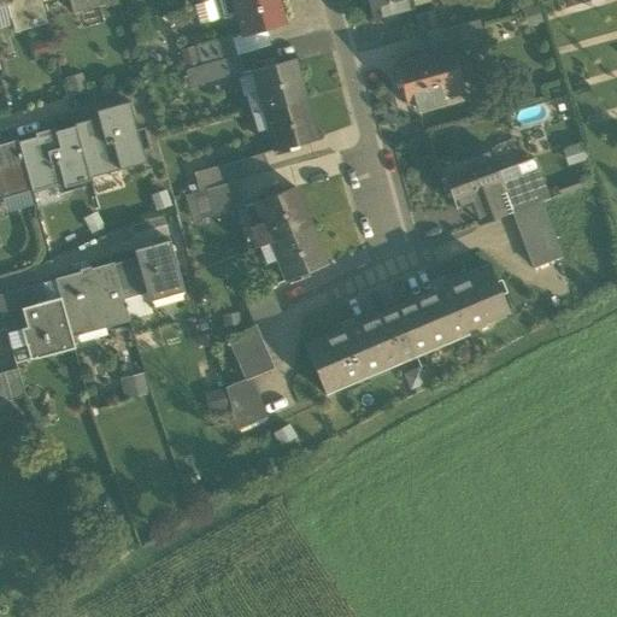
[(0,0),(0,6),(11,4),(18,28),(45,21),(37,0),(0,0)]
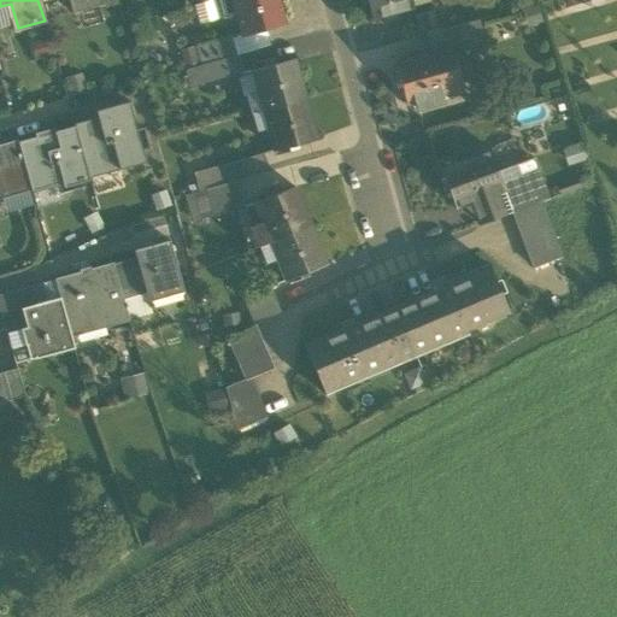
[(68,0),(72,13),(81,11),(80,10),(101,4),(100,1),(101,1),(100,0),(68,0)]
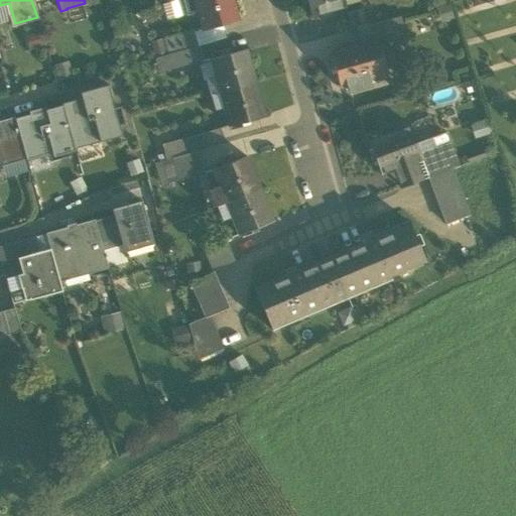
[(237,19),(231,0),(192,0),(202,29),(221,24),(237,19)]
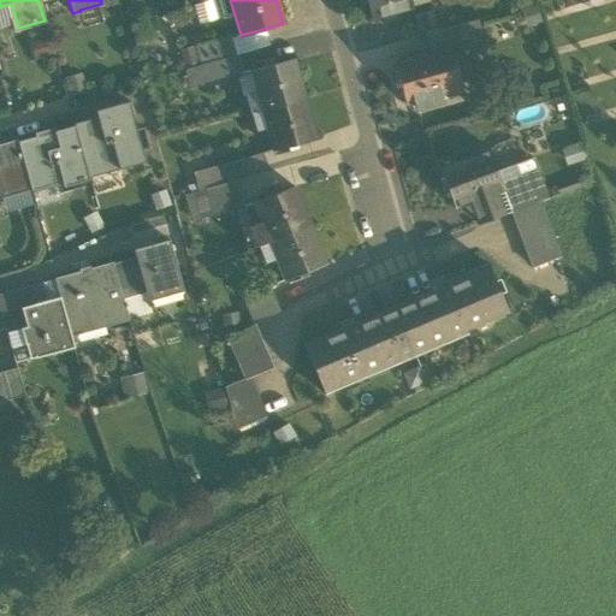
[(410,7),(408,0),(365,0),(371,18),(379,16),(381,23),(408,16),(406,9),(410,7)]
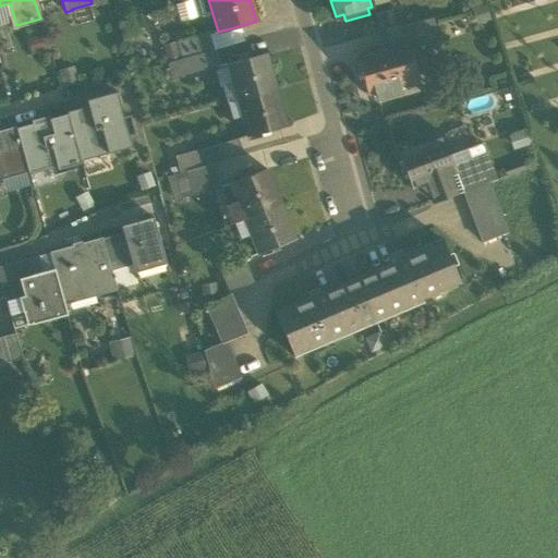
[(415,36),(417,45),(438,39),(433,19),(387,31),(390,44),(415,36)]
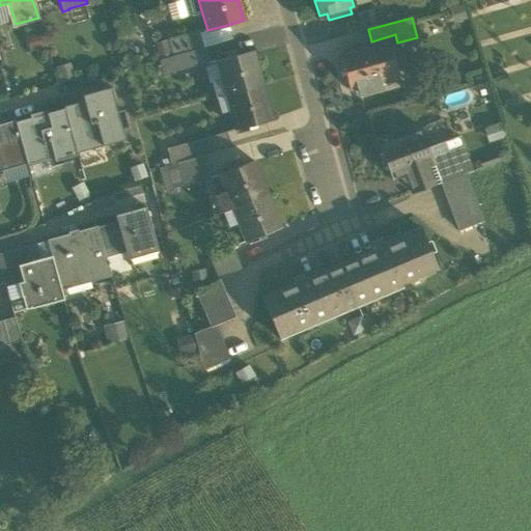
[(207,30),(199,32),(203,48),(231,39),(227,25),(207,30)]
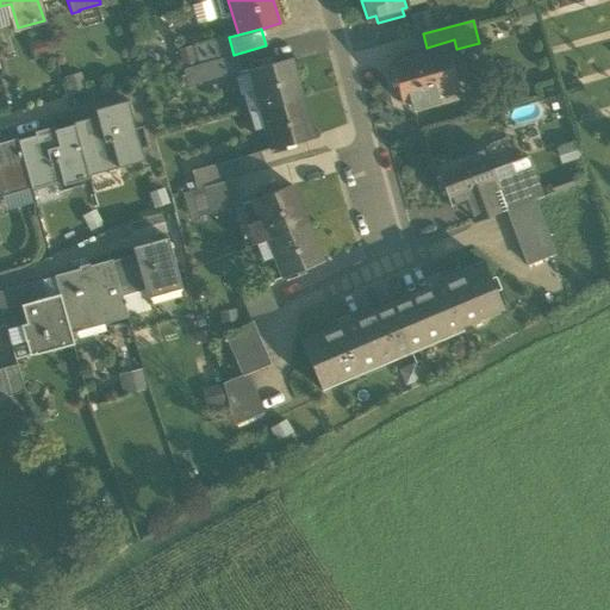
[(193,47),(199,66),(234,55),(229,37),(193,47)]
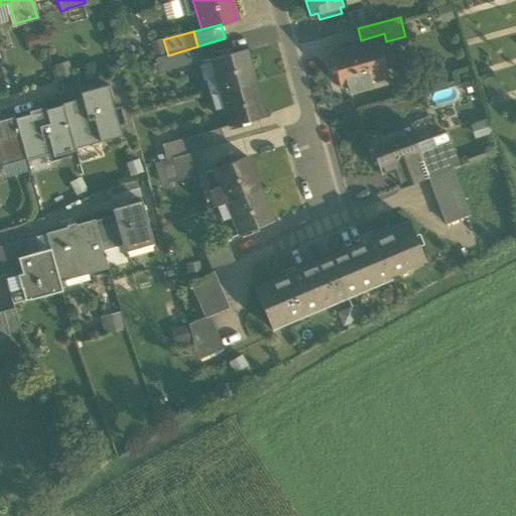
[(346,86),(348,91),(370,85),(368,79),(384,75),(375,40),(330,53),(339,88),(346,86)]
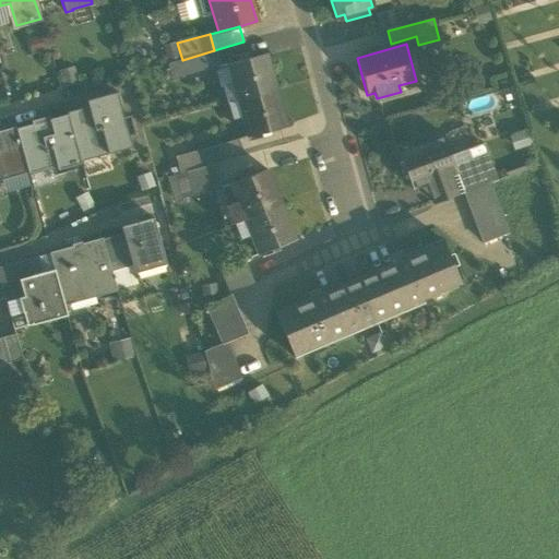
[(218,66),(214,50),(182,60),(187,75),(218,66)]
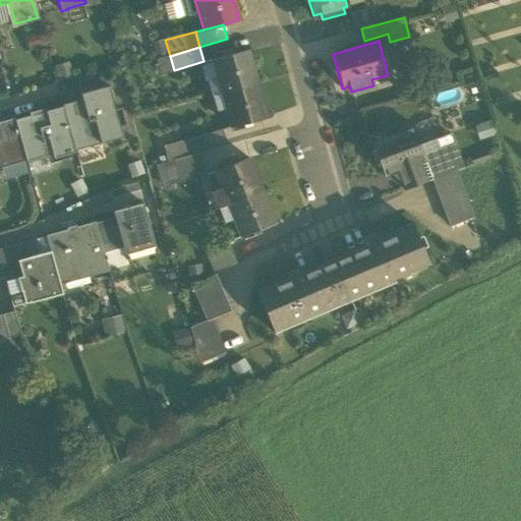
[(217,78),(221,94),(256,83),(247,50),(212,60),(217,78)]
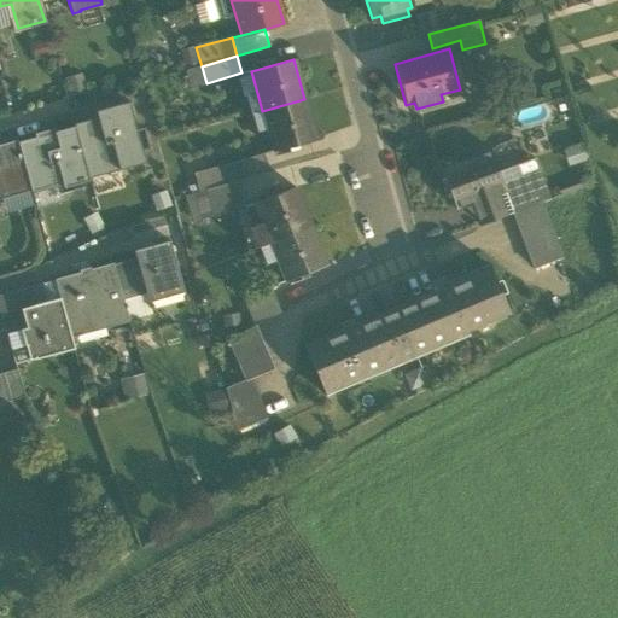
[(252,115),(262,111),(257,93),(246,97),(252,115)]
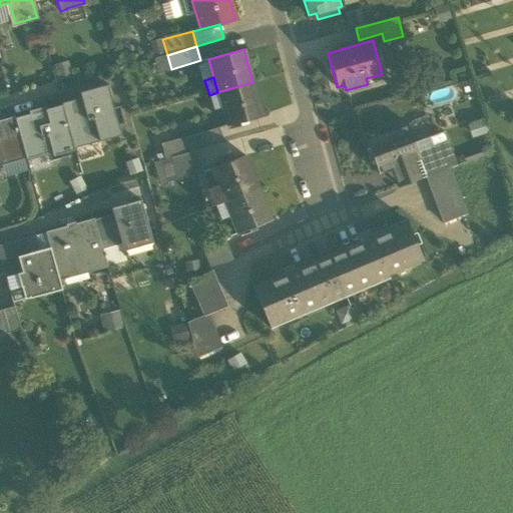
[(263,116),(252,82),(217,92),(227,125),(263,116)]
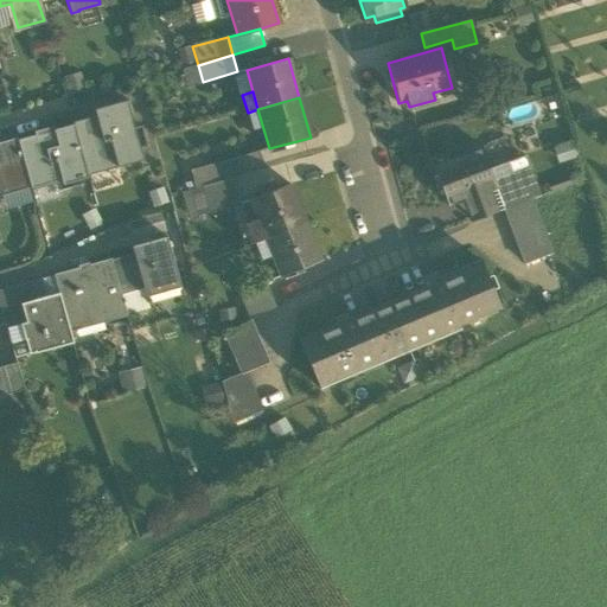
[(72,125),(85,170),(116,161),(117,166),(141,159),(126,101),(94,109),(96,119),(72,125)]
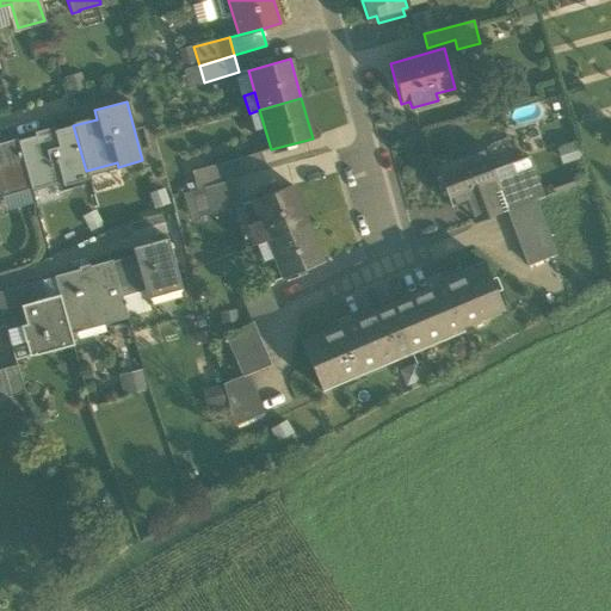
[(17,141),(31,190),(61,181),(62,186),(88,179),(73,125),(54,131),(54,133),(36,137),(36,136),(17,141)]
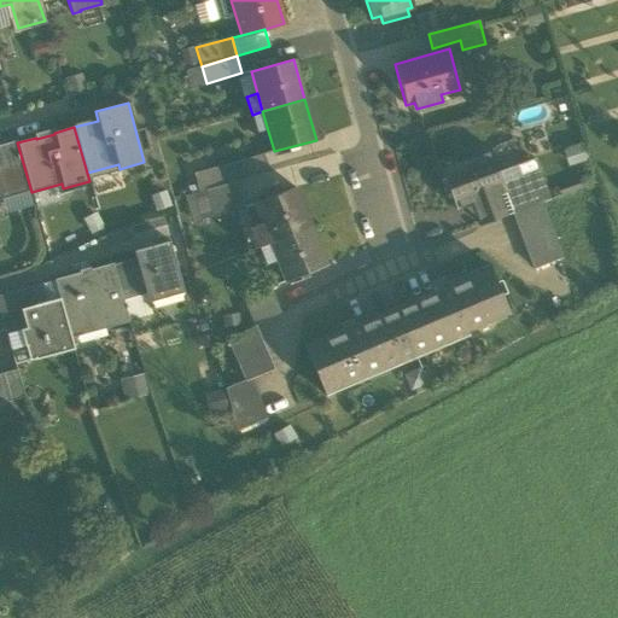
[(0,196),(30,188),(17,143),(0,146),(0,196)]
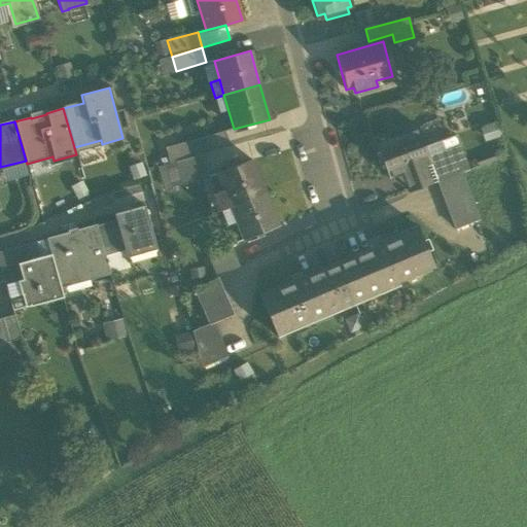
[(390,177),(402,173),(405,172),(405,171),(423,164),(429,162),(430,163),(431,162),(429,156),(425,146),(418,128),(417,128),(417,129),(408,133),(377,144),(377,143),(376,143),(388,178),(390,178),(390,177)]
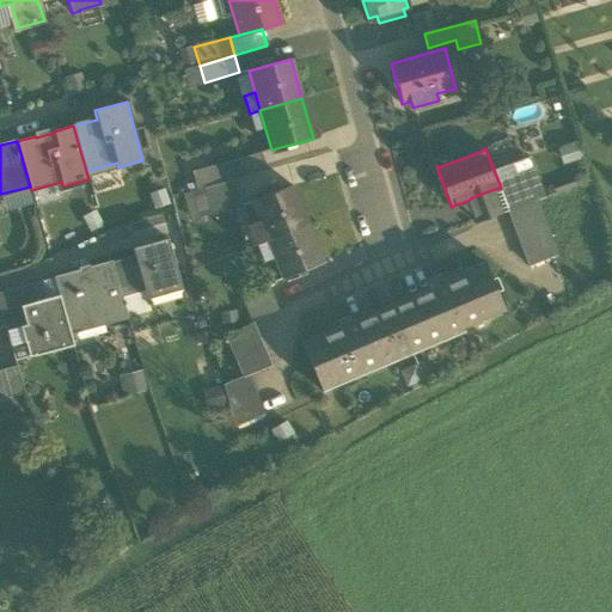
[(228,161),(234,179),(236,179),(267,170),(261,153),(228,161)]
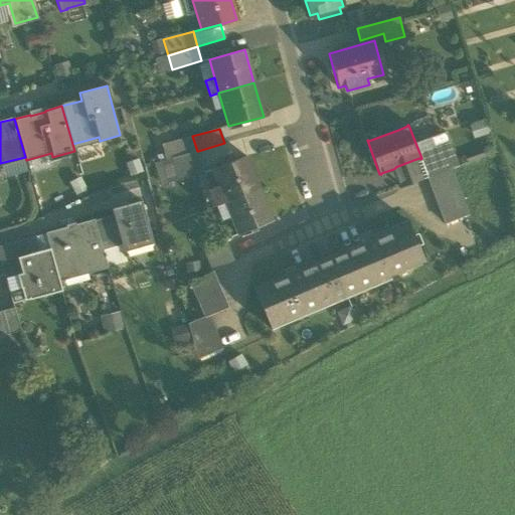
[(435,136),(439,146),(449,142),(445,132),(435,136)]
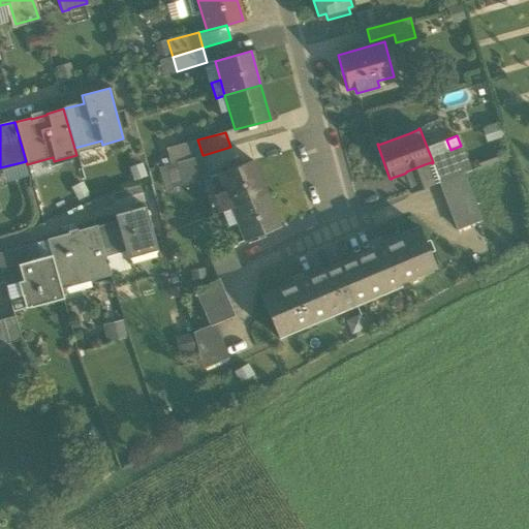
[(446,139),(427,147),(431,157),(450,150),(446,139)]
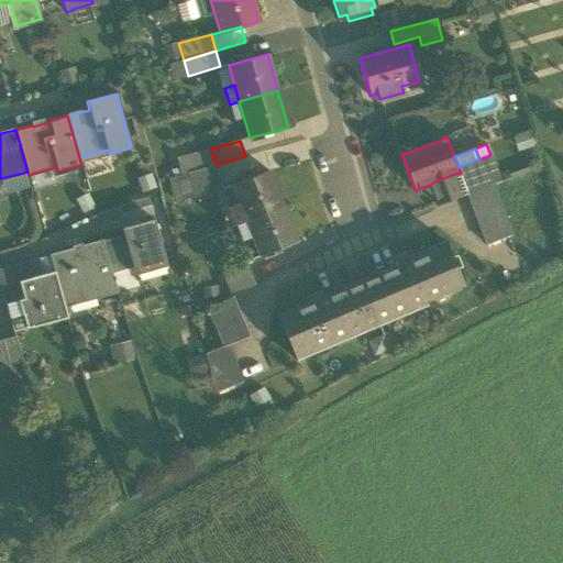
[(460,174),(467,194),(492,185),(500,181),(490,155),(479,159),(459,167),(461,173),(460,174)]
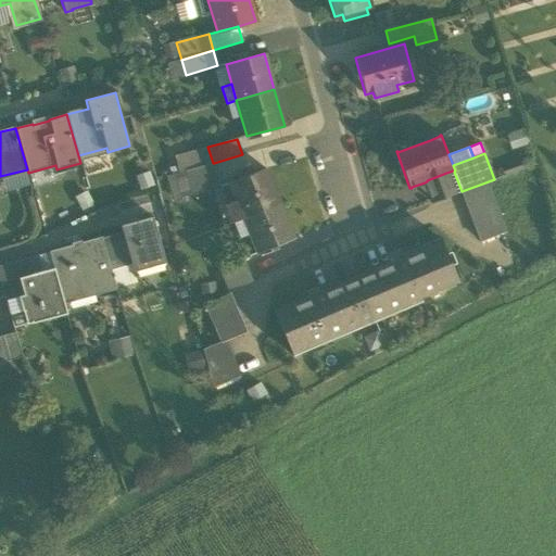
[(220,186),(214,163),(213,163),(184,171),(191,194),(220,186)]
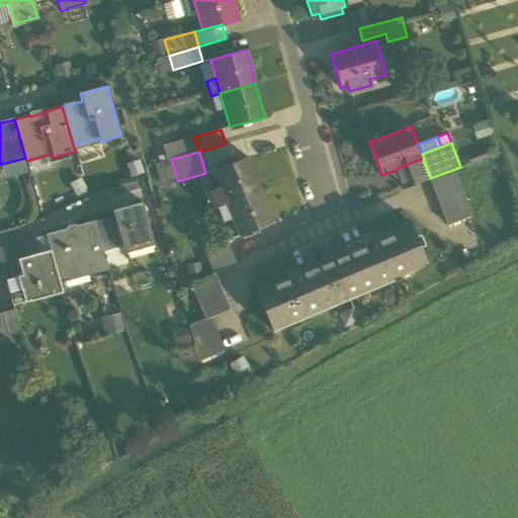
[(212,171),(219,187),(226,203),(260,189),(247,157),(212,171)]
